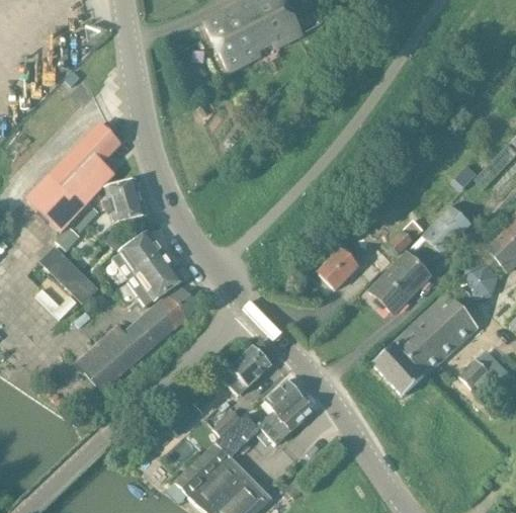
[(274,48),(302,33),(284,0),(244,0),(203,21),(229,71),(260,55),(254,45),(269,36),(274,48)]
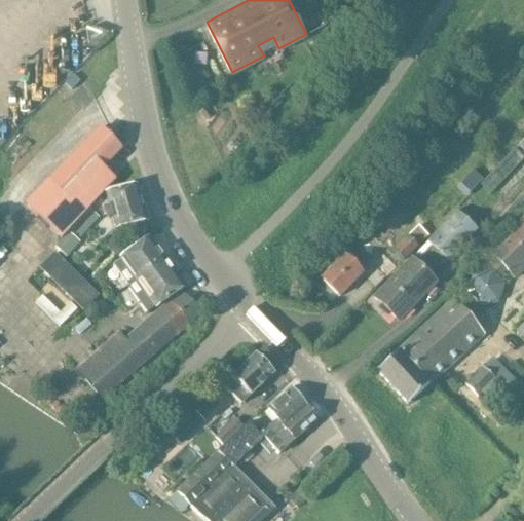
[(102,164),(121,145),(102,125),(27,202),(62,235),(115,177),(102,164)]
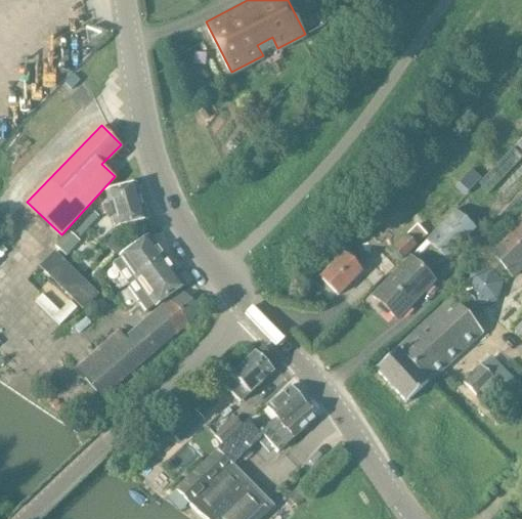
[(116,225),(146,217),(136,182),(106,189),(116,225)]
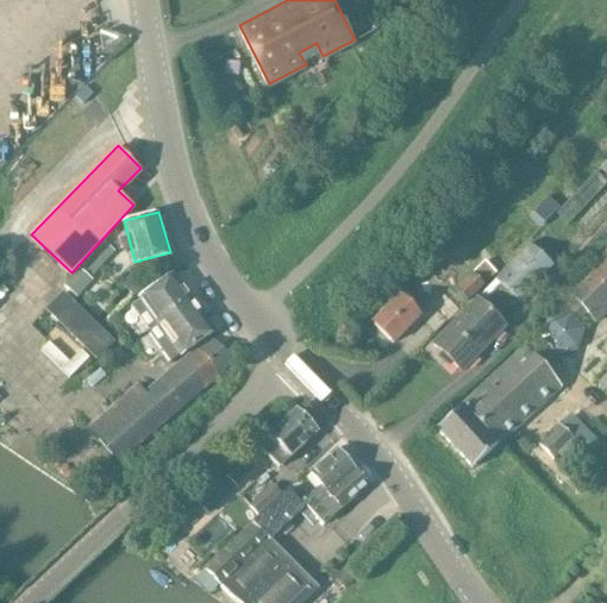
[(106,237),(93,251),(104,262),(116,246),(106,237)]
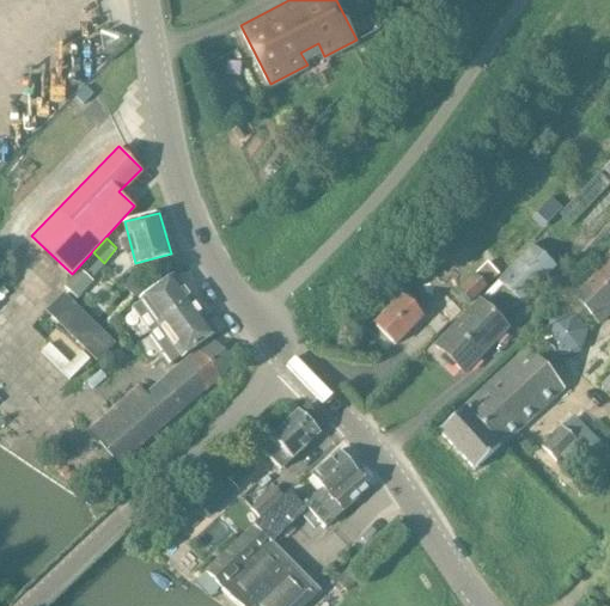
[(523,300),(556,263),(532,242),(499,277),(523,300)]
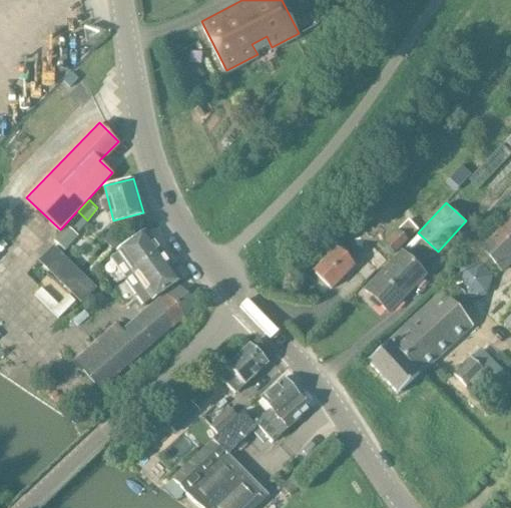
[(442,291),(390,339),(369,358),(398,391),(420,371),(419,371),(471,324),(454,304),(467,293),(469,295),(486,292),(492,275),(485,267),(493,259),(503,269),(510,260),(510,208),(478,242),(488,254),(481,261),(462,265),(457,282),(459,283),(446,296),(442,291)]
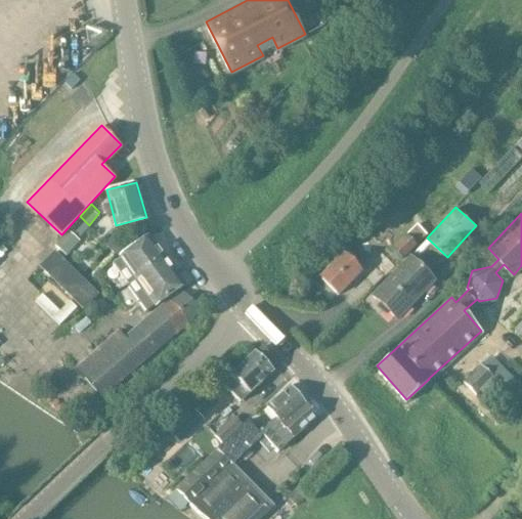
[(404,256),(428,231),(417,221),(393,245),(404,256)]
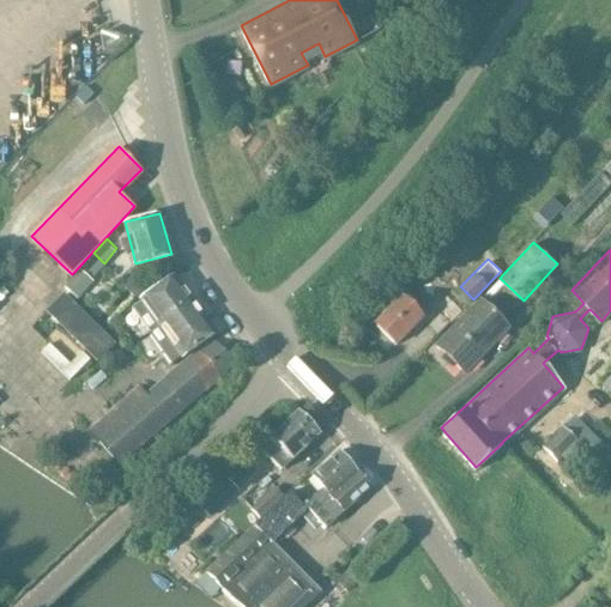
[(82,266),(66,284),(79,296),(95,278),(92,275),(82,266)]
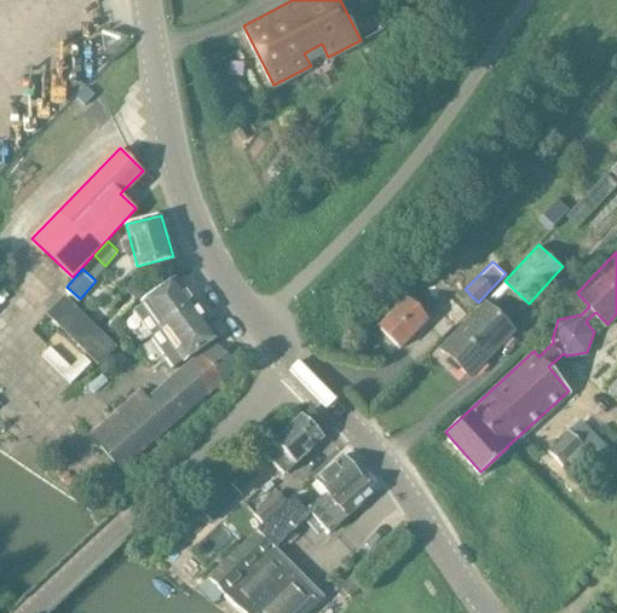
[(133,310),(150,333),(194,301),(192,300),(192,296),(188,288),(184,288),(176,277),(143,301),(143,302),(133,310)]
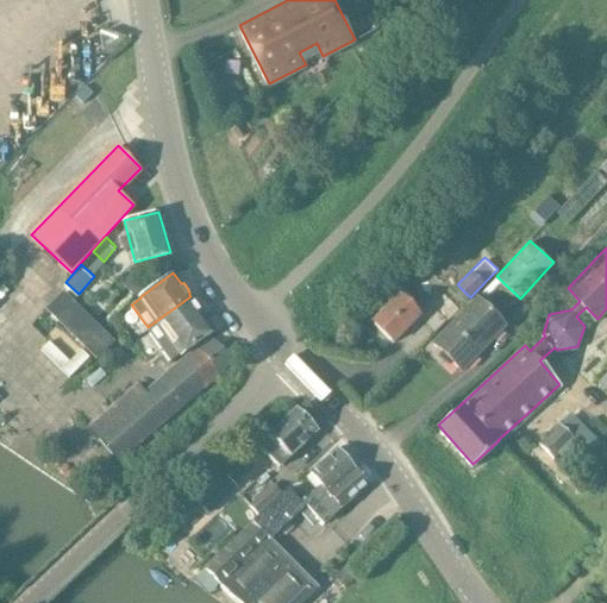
[(374,319),(394,339),(421,313),(411,302),(415,296),(406,287),(374,319)]
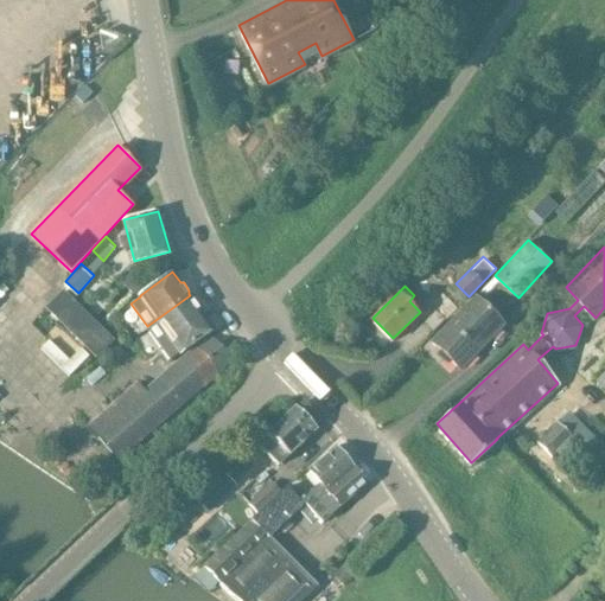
[(48,305),(88,344),(104,327),(64,288),(48,305)]
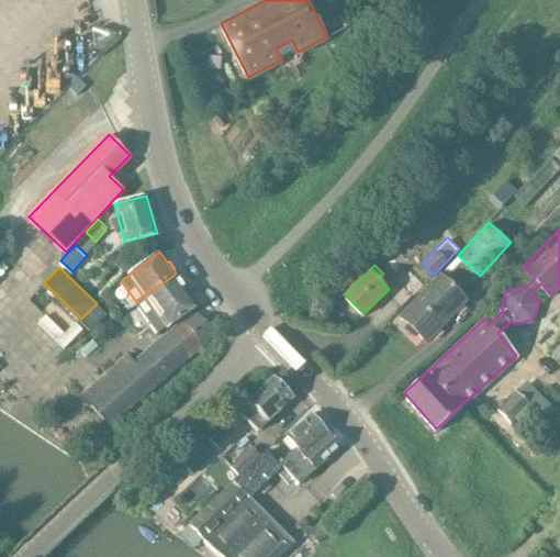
[(410,267),(399,277),(413,292),(425,282),(410,267)]
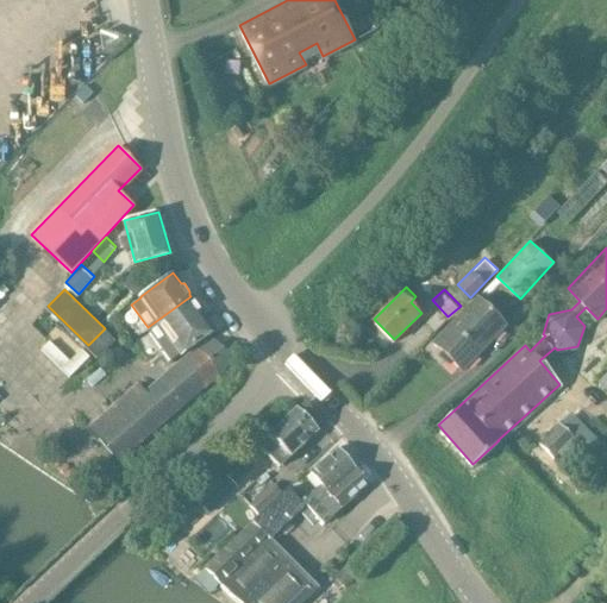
[(170,358),(180,352),(181,353),(214,330),(200,311),(201,307),(195,299),(192,299),(191,296),(148,327),(170,358)]
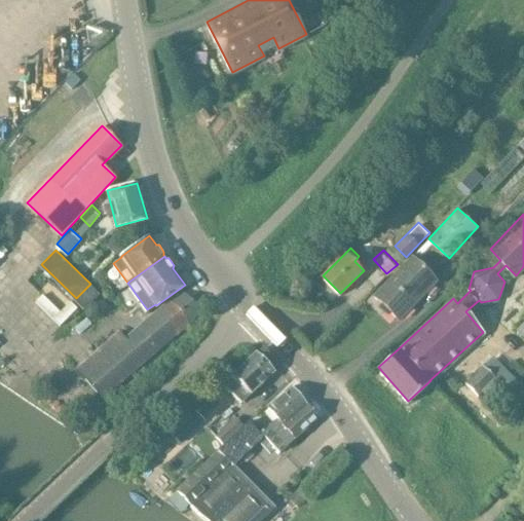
[(399,318),(436,280),(412,256),(374,294),(399,318)]
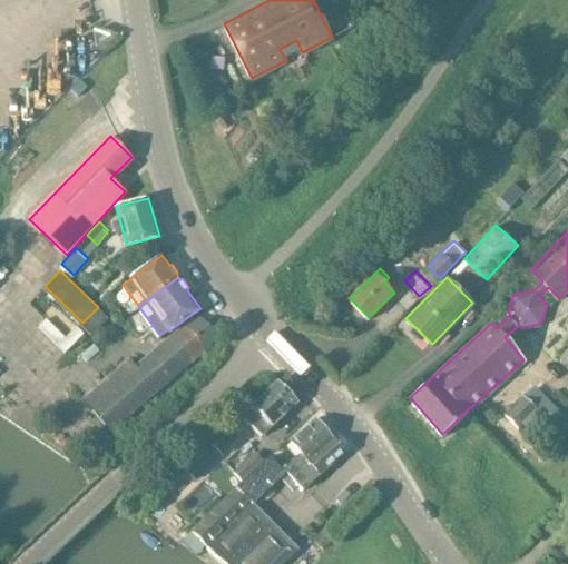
[(98,307),(82,323),(91,333),(107,317),(98,307)]
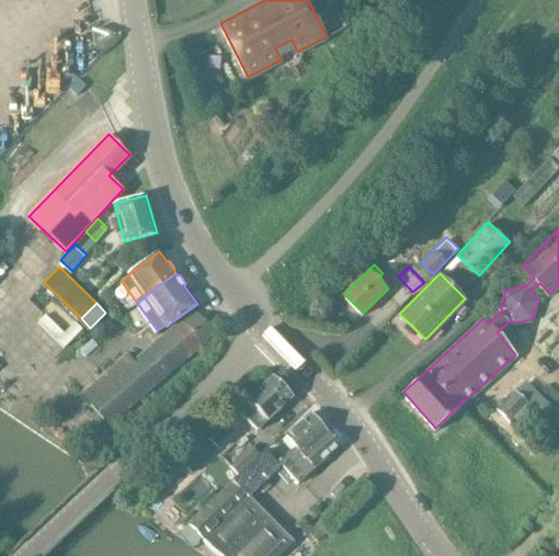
[(110,422),(155,384),(214,331),(195,309),(135,361),(128,352),(82,390),(110,422)]
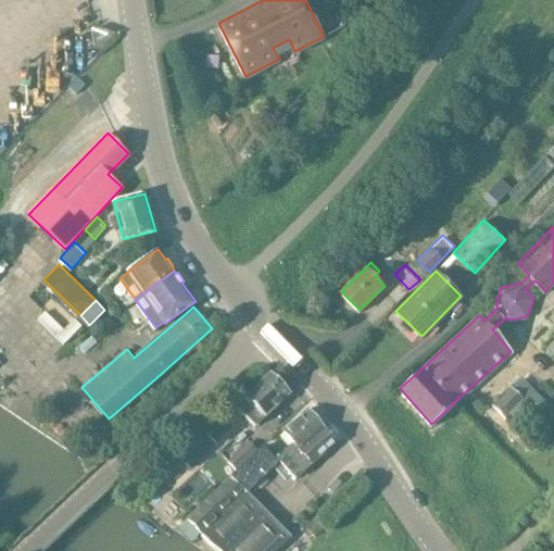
[(37,316),(57,335),(64,327),(46,309),(37,316)]
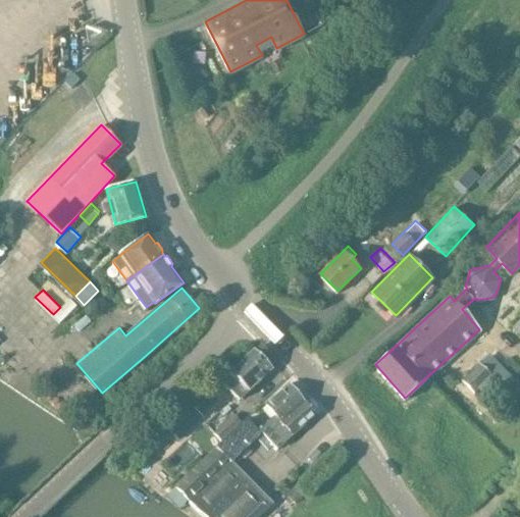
[(53,314),(59,320),(76,303),(70,297),(60,307),(53,314)]
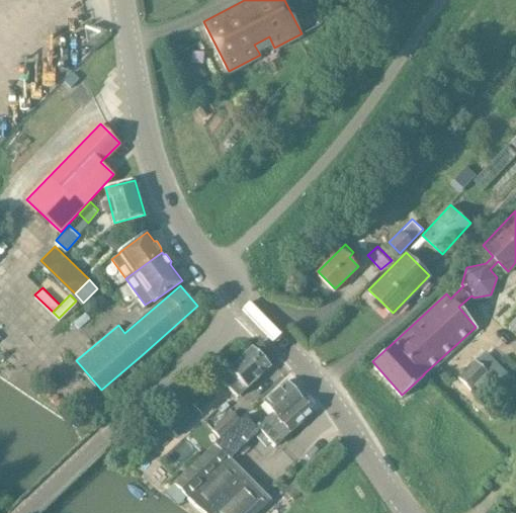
[(238,395),(247,387),(270,364),(263,357),(263,352),(258,347),(253,347),(252,346),(229,367),(220,375),(238,395)]
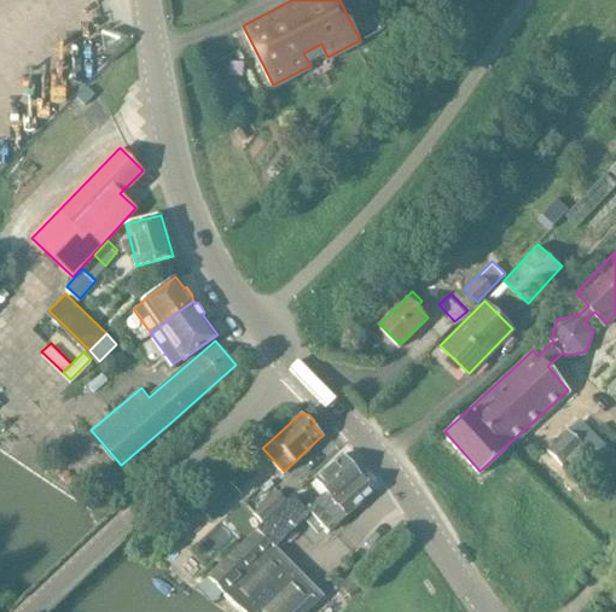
[(563,462),(568,458),(582,472),(610,446),(581,418),(548,447),(563,462)]
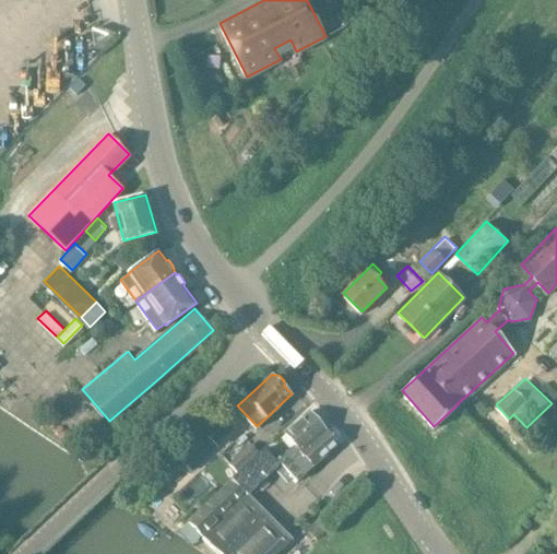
[(285,433),(296,444),(301,450),(327,428),(310,411),(285,433)]
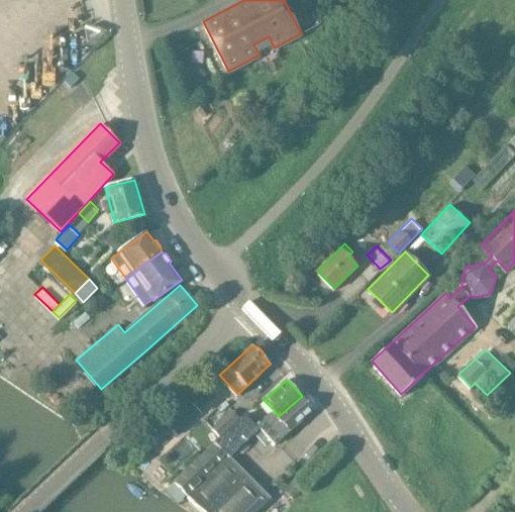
[(275,443),(313,409),(302,396),(279,416),(274,410),(258,424),(275,443)]
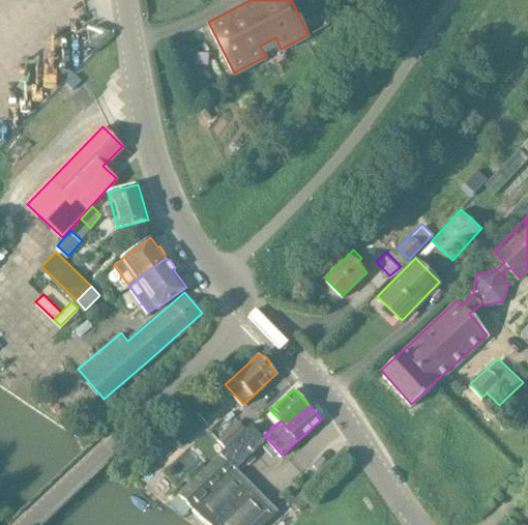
[(172,434),(182,444),(207,420),(197,410),(172,434)]
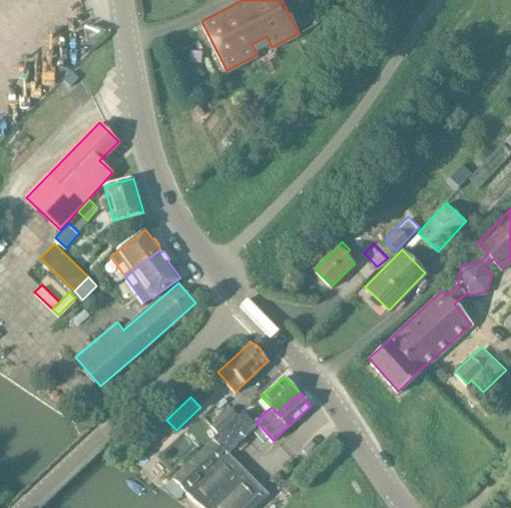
[(210,424),(217,431),(240,409),(233,401),(210,424)]
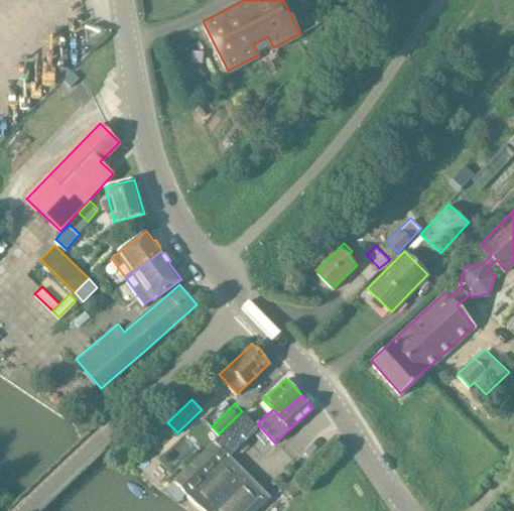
[(198,504),(206,510),(245,473),(228,456),(259,428),(242,411),(219,433),(220,434),(173,479),(198,504)]
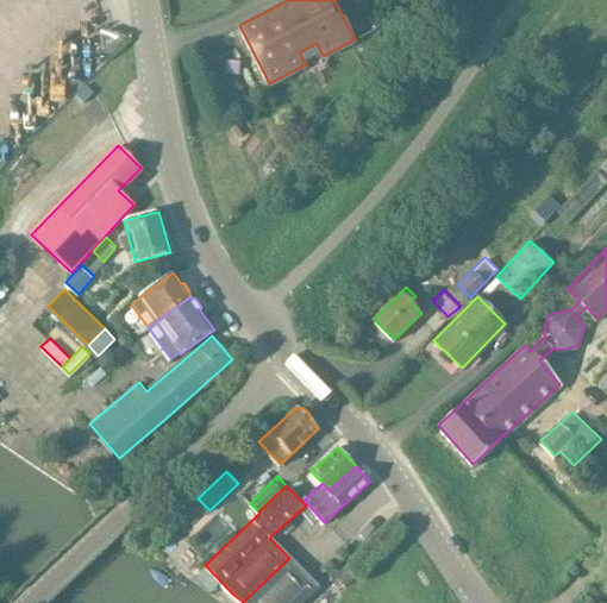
[(302,509),(315,523),(320,519),(307,504),(306,506),(302,509)]
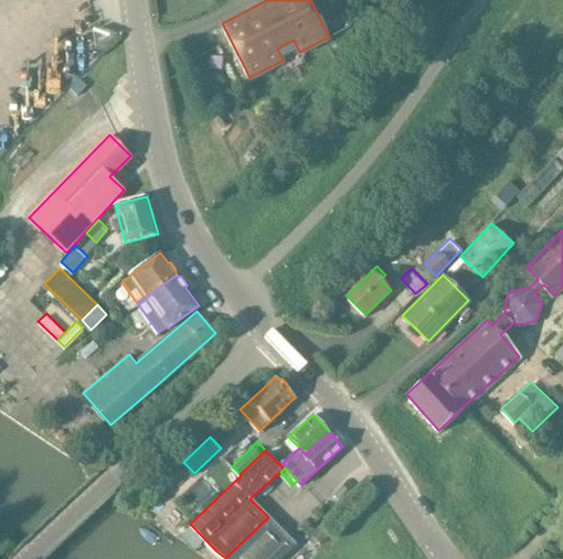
[(268,517),(225,558),(275,558),(293,543),(268,517)]
